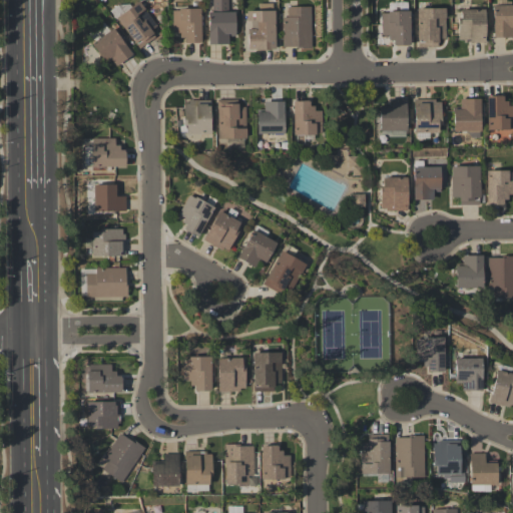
[(234,12),(234,37),(228,37),(228,44),(208,44),(208,12),(212,12),(212,0),(227,0),(227,12),(234,12)]
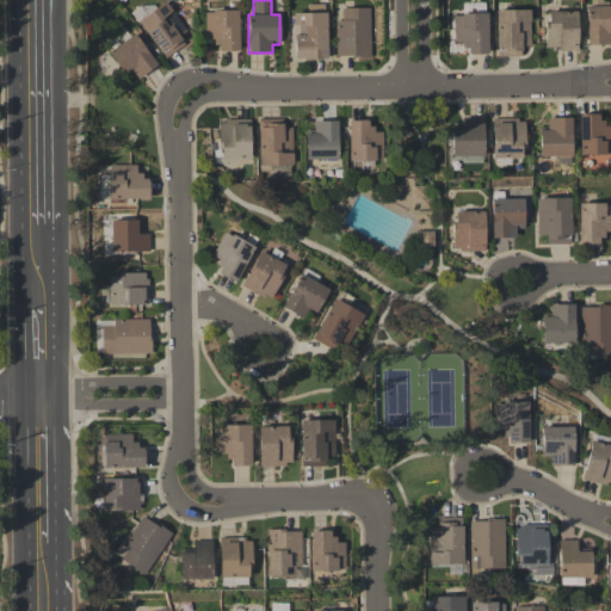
[(166,1),(173,11),(172,12),(187,31),(180,36),(183,41),(181,41),(185,44),(166,59),(139,22),(166,1)]
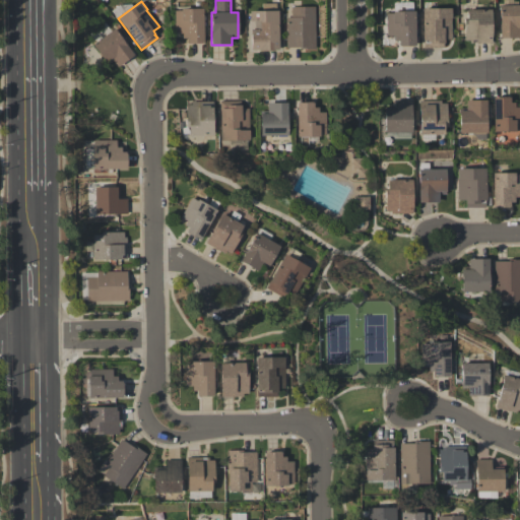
[(276,4),(276,11),(278,11),(278,50),(274,50),(274,51),(258,51),(258,50),(251,50),(251,29),(250,29),(250,11),(262,11),(262,4),(276,4)]
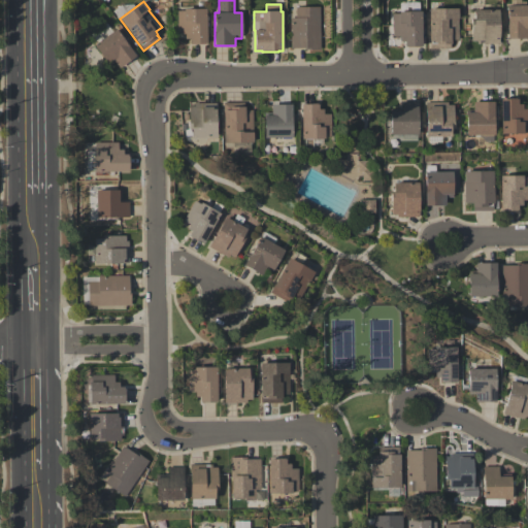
[(527,38),(507,39),(507,5),(527,5),(527,38)]
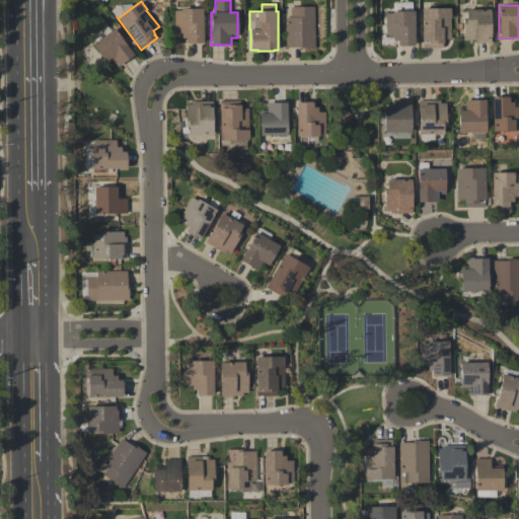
[(290,7),(314,7),(315,49),(299,49),(299,48),(286,48),(285,18),(290,18),(290,7)]
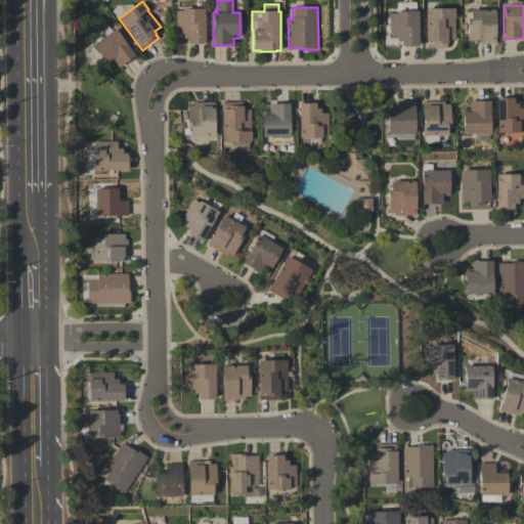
[(454,8),(454,40),(447,40),(447,43),(446,43),(447,48),(427,48),(427,41),(426,41),(426,8),(454,8)]
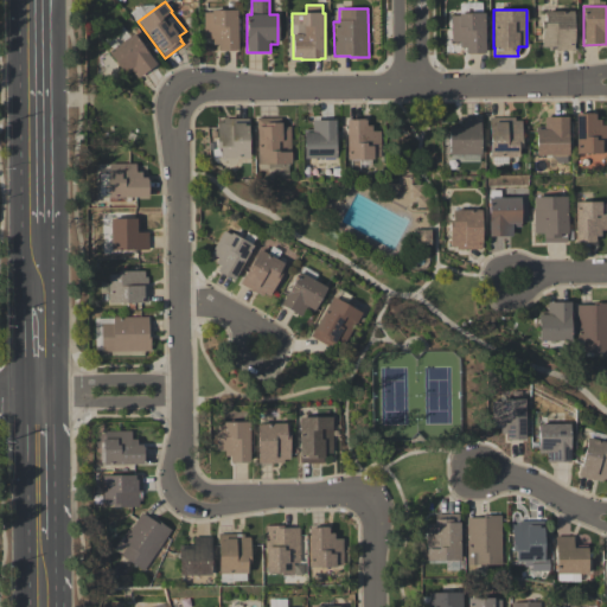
[(237,50),(236,50),(236,51),(219,51),(219,50),(218,50),(218,44),(213,44),(213,39),(204,39),(204,13),(211,13),(211,11),(237,11),(237,50)]
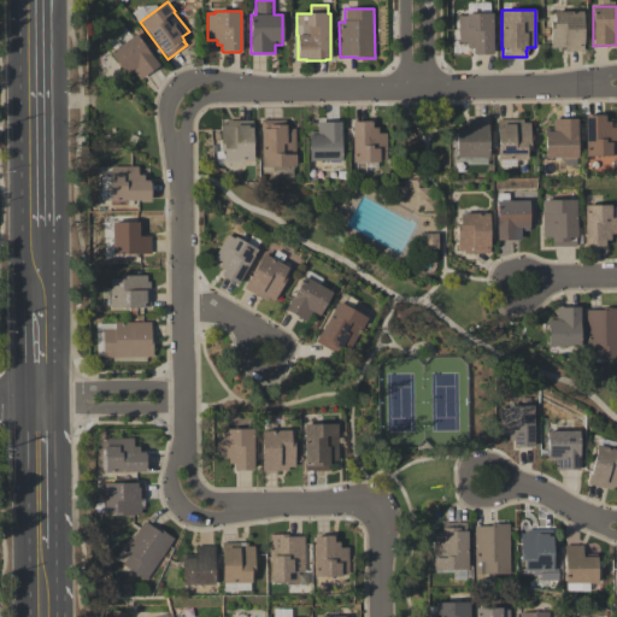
[(583,52),(565,52),(565,48),(560,48),(560,52),(557,52),(557,48),(551,48),(551,22),(554,22),(554,11),(583,11),(583,52)]
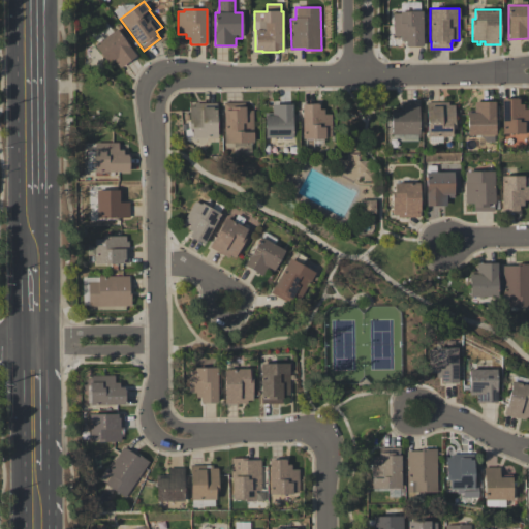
[(393,37),(393,13),(400,13),(400,11),(423,11),(423,45),(422,45),(422,47),(407,47),(405,47),(405,41),(401,41),(400,37),(393,37)]
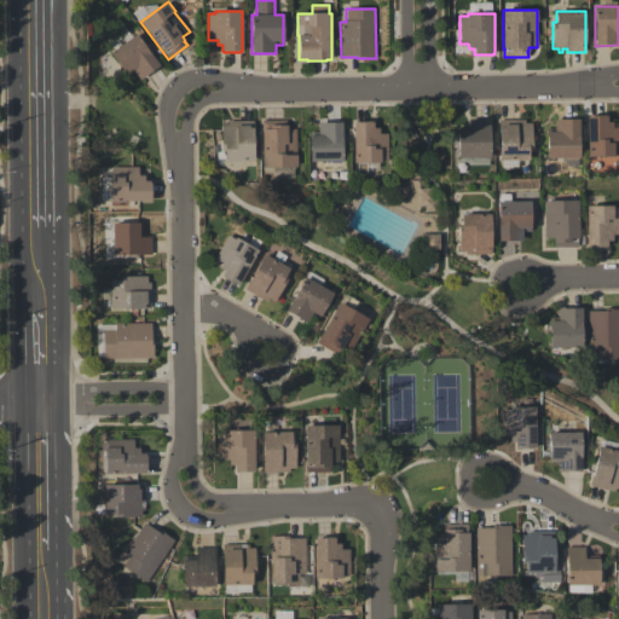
[(160,65),(140,80),(134,73),(128,77),(110,53),(114,51),(106,41),(125,28),(132,38),(137,34),(160,65)]
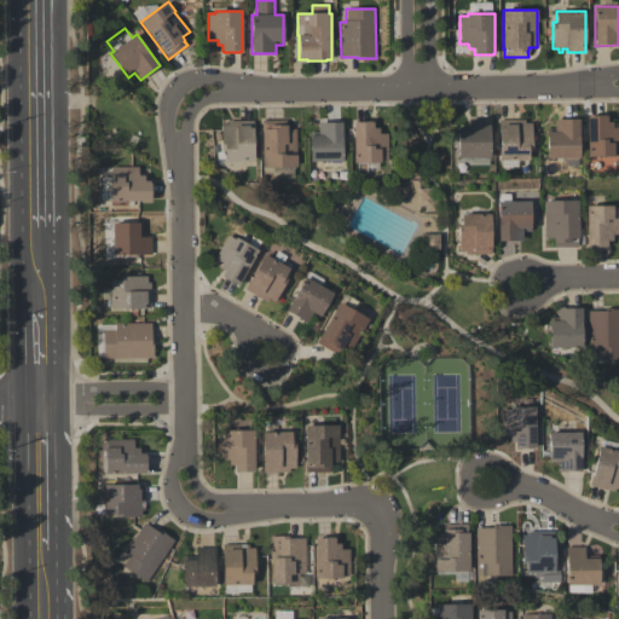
[(588,116),(595,116),(595,115),(605,115),(605,116),(607,116),(607,122),(613,122),(613,127),(618,127),(618,156),(588,156),(588,116)]
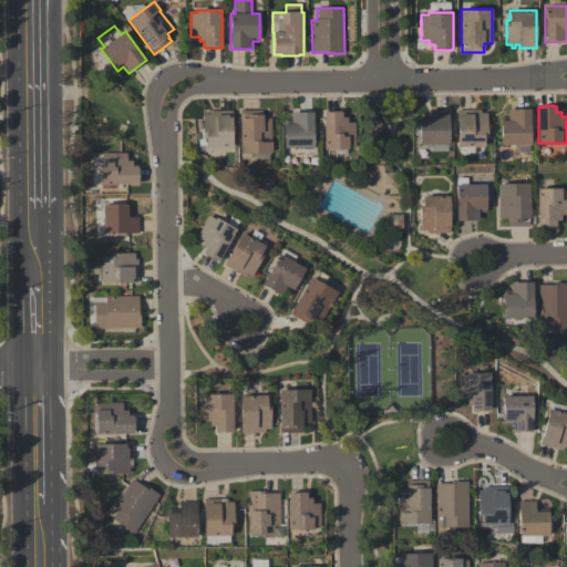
[(449,144),(419,144),(419,120),(432,120),(432,110),(449,110),(449,144)]
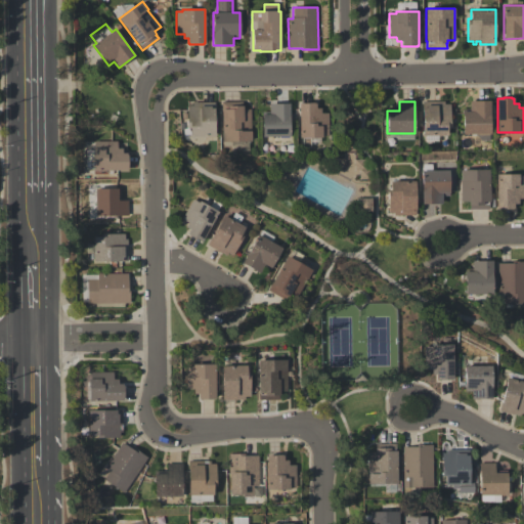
[(444,101),(444,104),(449,104),(450,127),(447,127),(447,136),(423,136),(422,102),(444,101)]
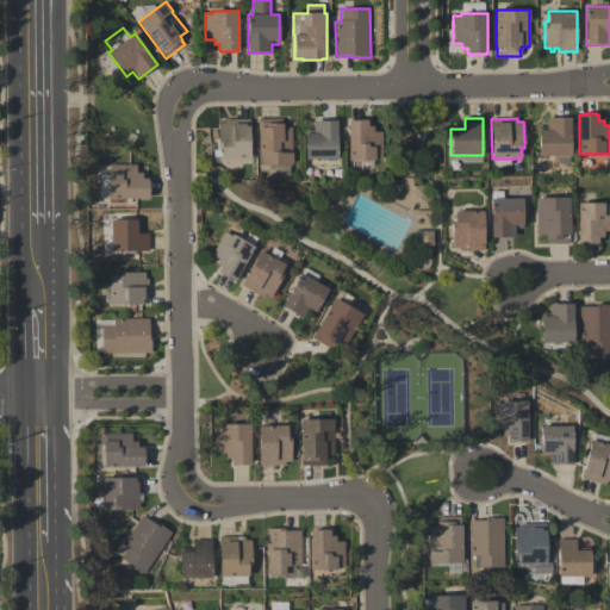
[(571,156),(570,156),(571,165),(560,165),(554,159),(553,159),(553,156),(539,156),(539,130),(547,130),(547,118),(571,118),(571,156)]
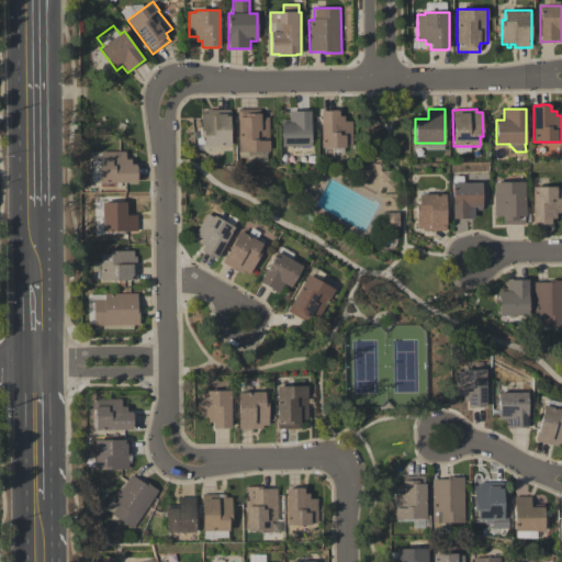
[(229,110),(229,147),(203,147),(203,137),(200,137),(200,113),(205,113),(205,110),(229,110)]
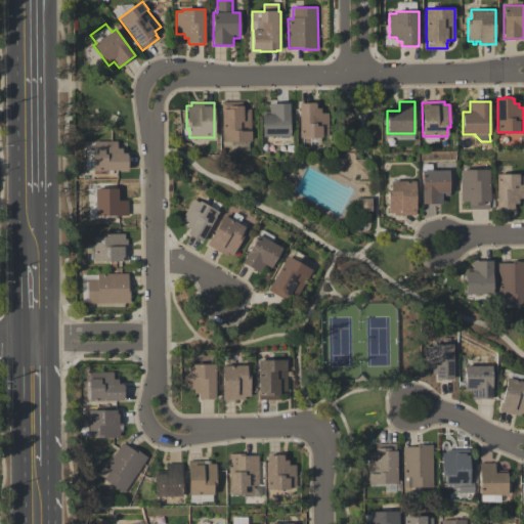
[(251,141),(221,141),(221,102),(243,102),(243,110),(250,110),(250,131),(251,131),(251,141)]
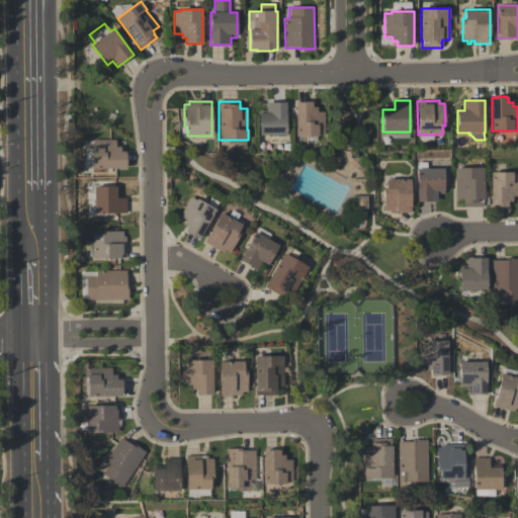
[(324,112),(324,135),(318,135),(318,136),(305,136),(305,146),(298,146),(298,137),(295,137),(295,102),(301,102),(301,101),(311,101),(311,102),(312,102),(312,107),(317,107),(317,112),(324,112)]
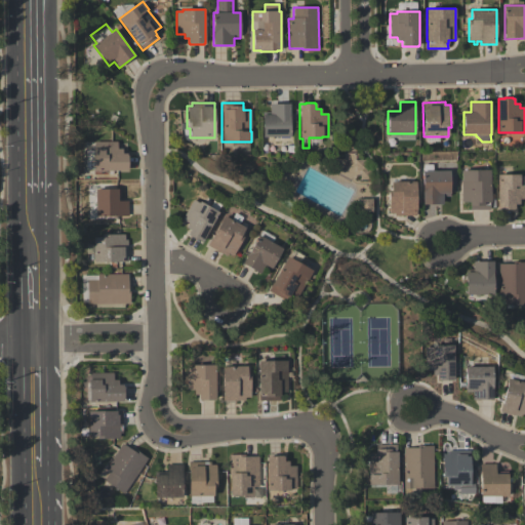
[(263,115),(270,115),(270,104),(290,104),(290,136),(263,136),(263,115)]
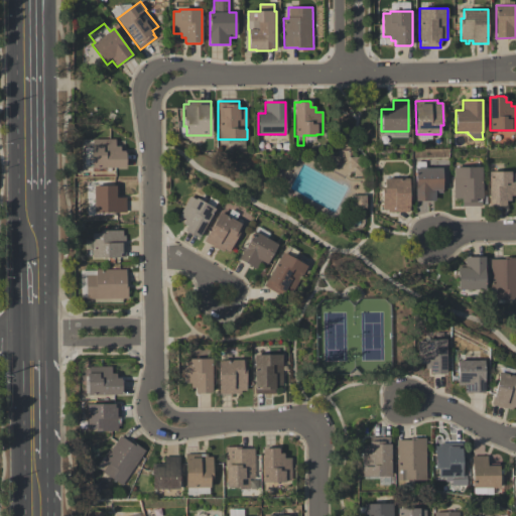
[(125,167),(92,168),(92,166),(85,166),(85,157),(92,157),(92,146),(93,146),(93,140),(116,139),(116,146),(121,146),(121,151),(125,151),(125,152),(126,152),(126,166),(125,166),(125,167)]
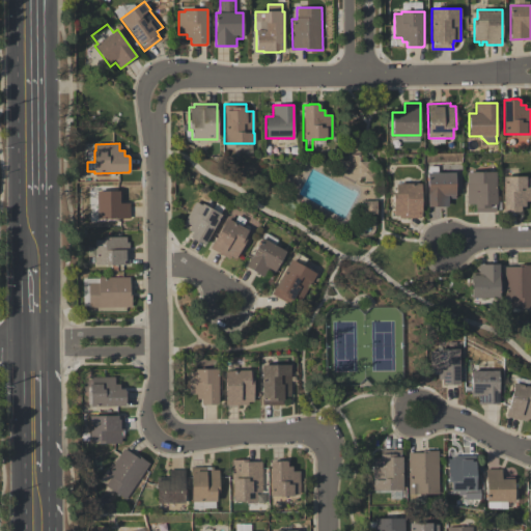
[(251,144),(226,144),(226,149),(234,149),(234,154),(251,154),(251,144)]
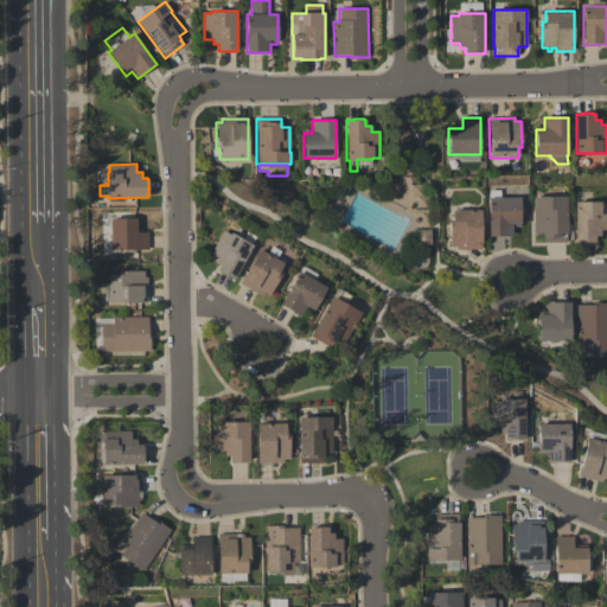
[(410,185),(422,185),(422,197),(428,197),(428,208),(416,209),(416,197),(410,197),(410,185)]
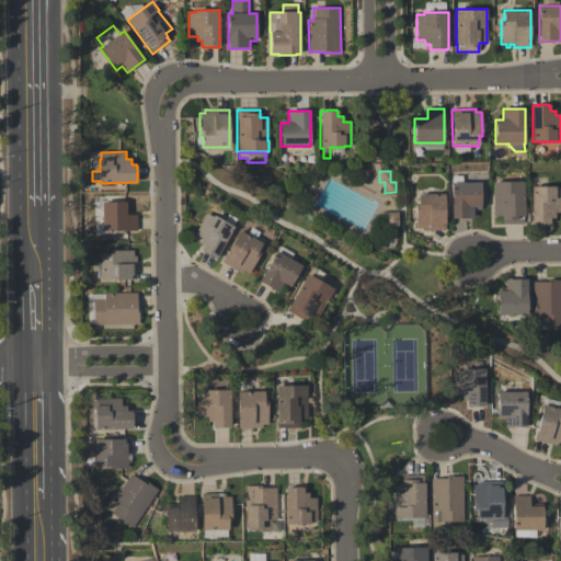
[(451,218),(451,183),(453,183),(453,176),(462,176),(462,183),(481,183),(481,208),(471,208),(471,218),(451,218)]
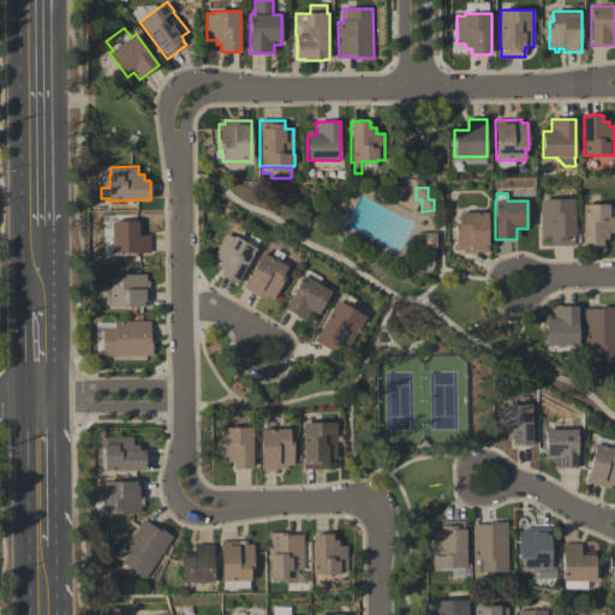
[(541,199),(574,199),(574,237),(574,246),(550,246),(550,242),(549,242),(549,237),(541,237),(541,199)]
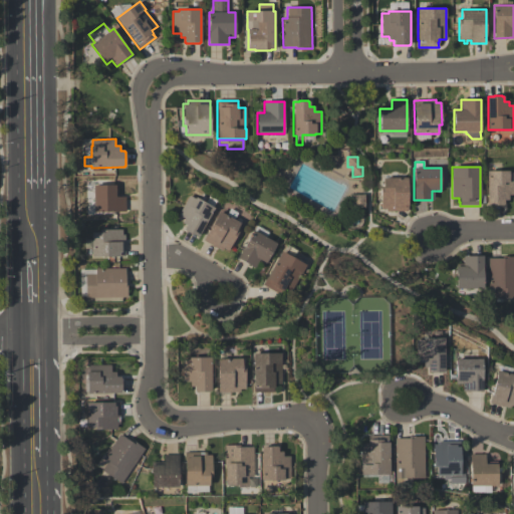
[(487,171),(509,171),(509,173),(513,173),(513,195),(508,195),(508,200),(505,200),(505,205),(504,205),(489,205),(487,205),(487,171)]
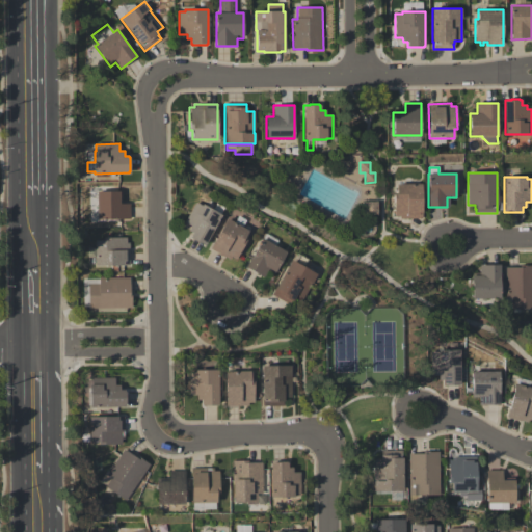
[(422,219),(400,219),(399,216),(394,216),(394,193),(397,193),(396,184),(422,184),(422,219)]
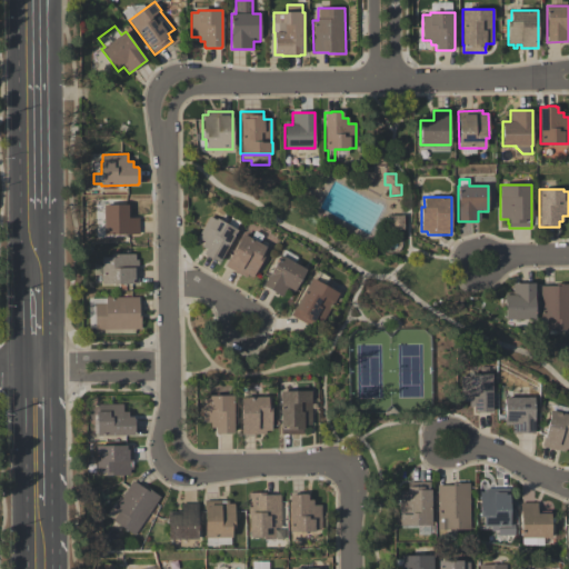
[(103,205),(130,205),(130,218),(139,218),(139,235),(103,235),(103,205)]
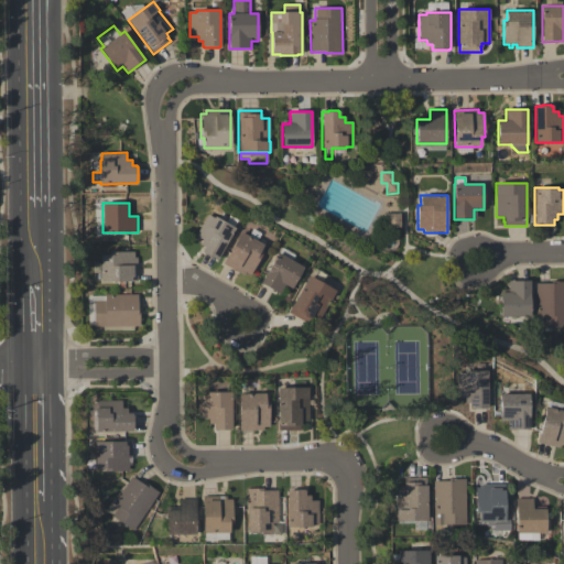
[(386,214),(400,214),(400,228),(386,228),(386,214)]
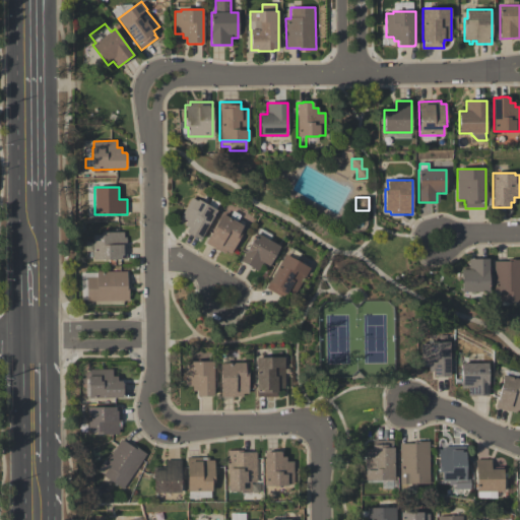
[(180,217),(191,198),(197,201),(198,200),(207,205),(211,199),(219,203),(215,210),(217,210),(200,240),(194,237),(194,238),(187,234),(187,233),(186,232),(188,229),(184,225),(186,221),(180,217)]
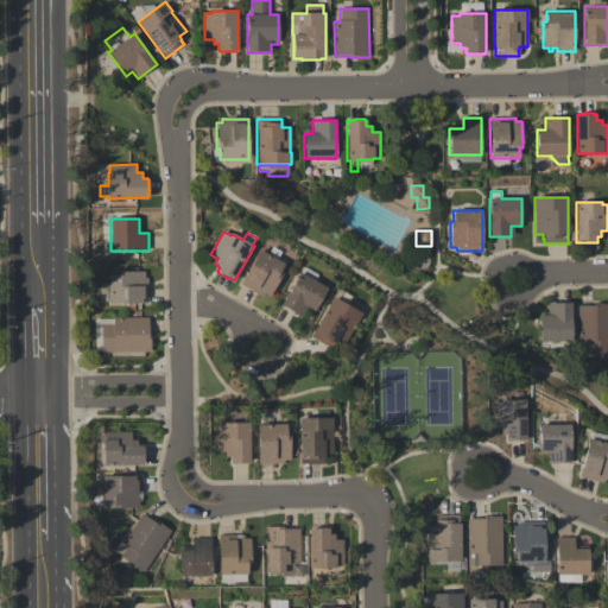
[(284,264),(279,273),(282,274),(270,297),(264,295),(261,297),(240,285),(259,251),(284,264)]
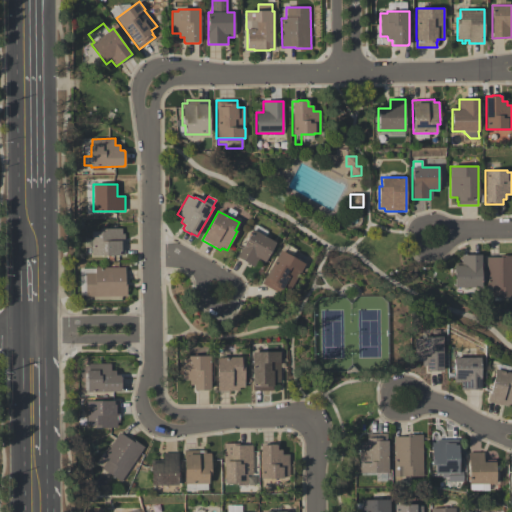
[(122,229),(122,234),(125,234),(125,255),(92,255),(92,232),(100,232),(100,229),(122,229)]
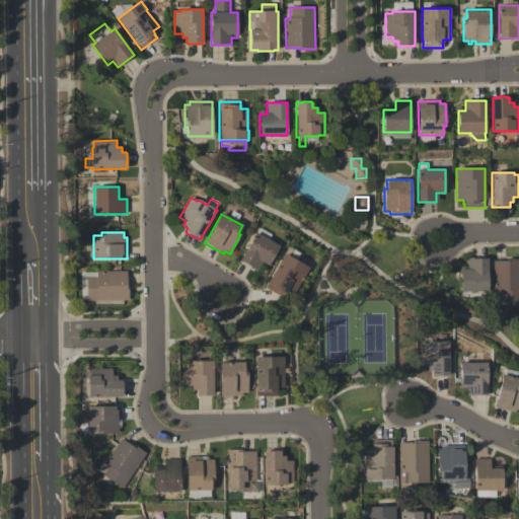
[(280,246),(268,266),(263,263),(257,271),(239,261),(255,232),(280,246)]
